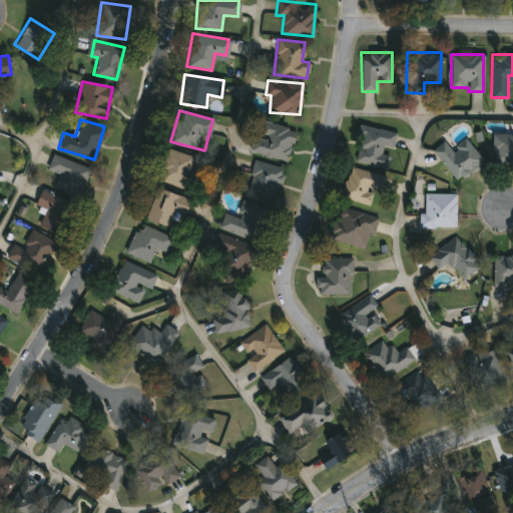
[(296,128),(288,161),(250,152),(259,119),(296,128)]
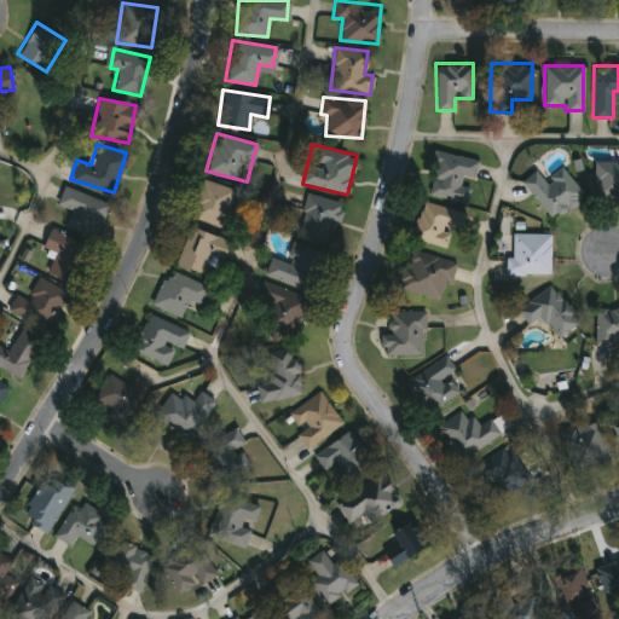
[(478,158),(473,181),(469,181),(466,202),(427,195),(435,150),(478,158)]
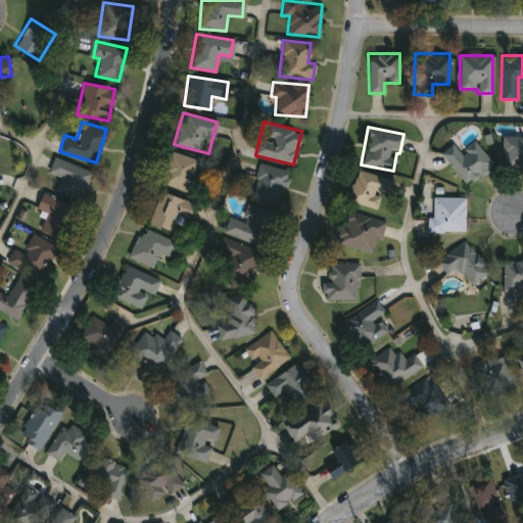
[(503,135),(522,135),(522,167),(502,167),(503,135)]
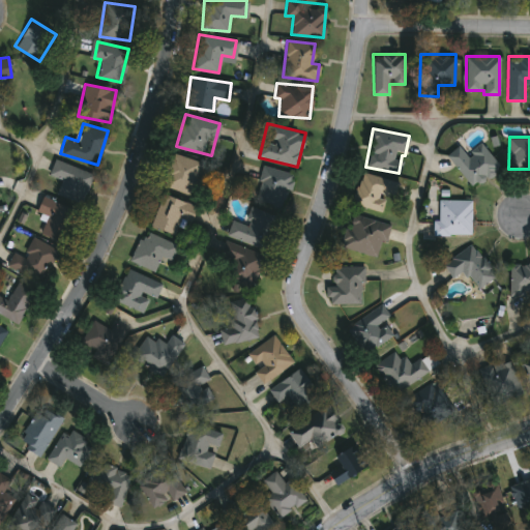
[(445,155),(458,144),(466,154),(479,142),(500,165),(474,187),(445,155)]
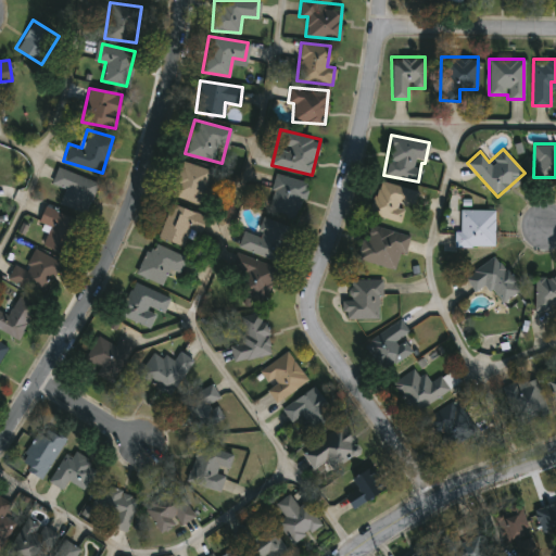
[(201,203),(171,194),(180,160),(210,168),(201,203)]
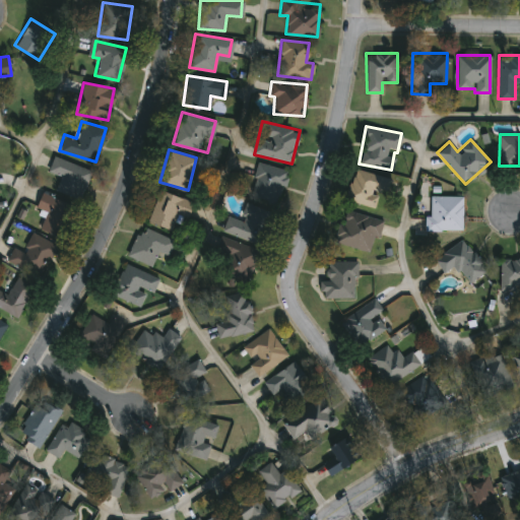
[(48,171),(53,156),(90,169),(80,198),(56,190),(60,175),(48,171)]
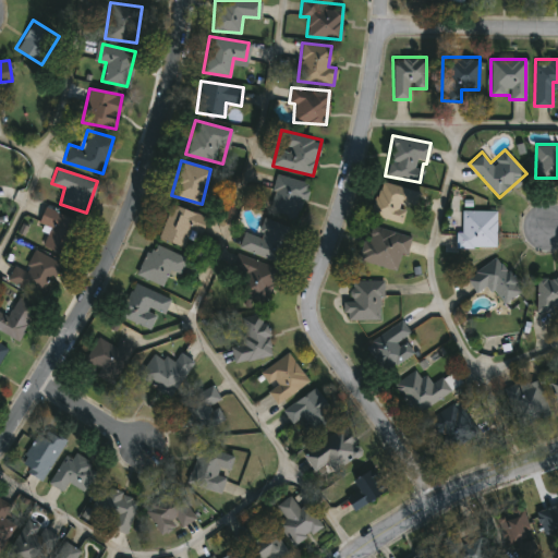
[(266,209),(277,173),(307,182),(298,218),(266,209)]
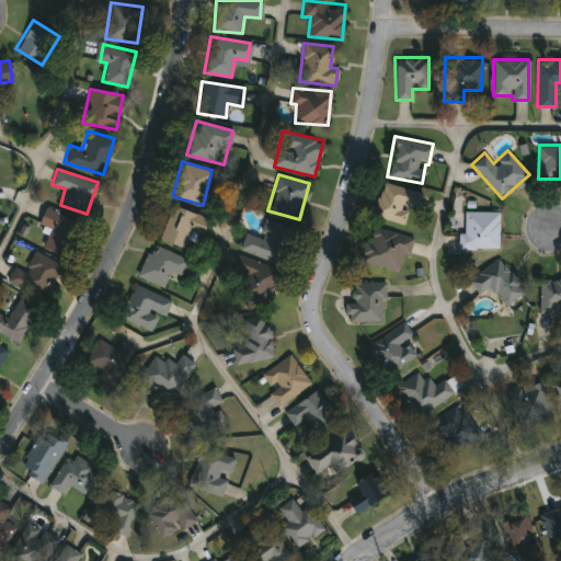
[(408,204),(403,224),(375,216),(384,182),(421,192),(416,206),(408,204)]
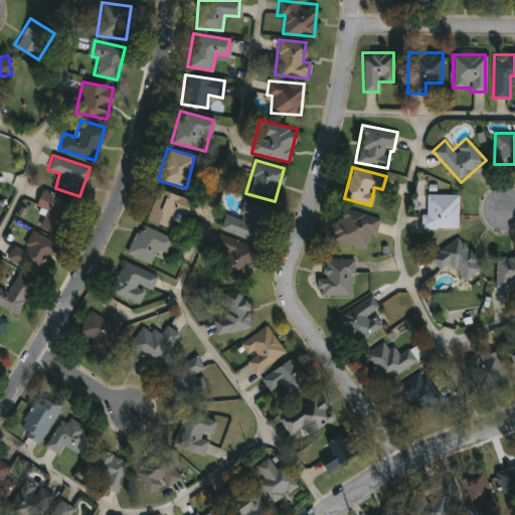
[(175,212),(170,227),(146,219),(156,187),(190,198),(185,215),(175,212)]
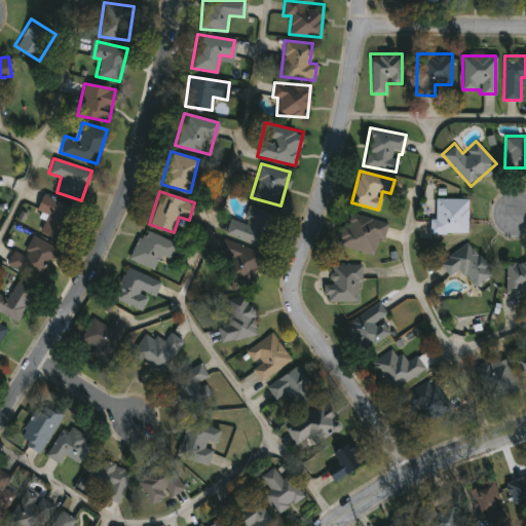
[(40,232),(46,214),(36,210),(41,195),(73,207),(61,240),(40,232)]
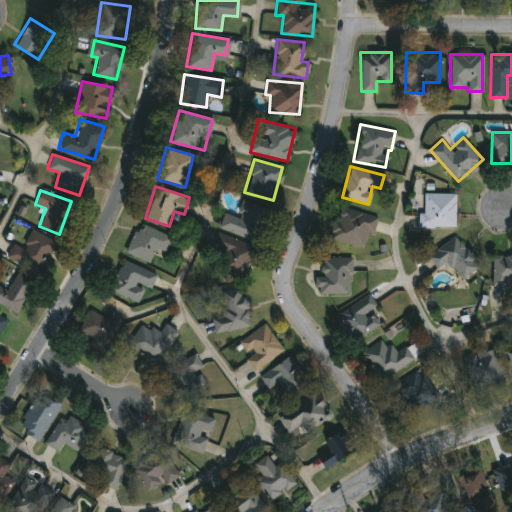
[(455,226),(422,226),(422,192),(455,192),(455,226)]
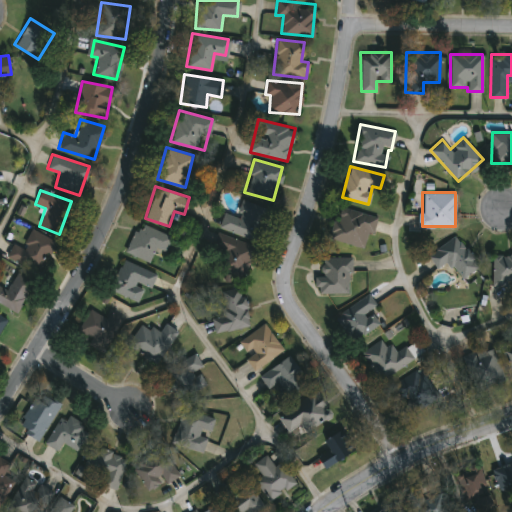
[(235,216),(242,199),(268,209),(255,241),(219,226),(224,212),(235,216)]
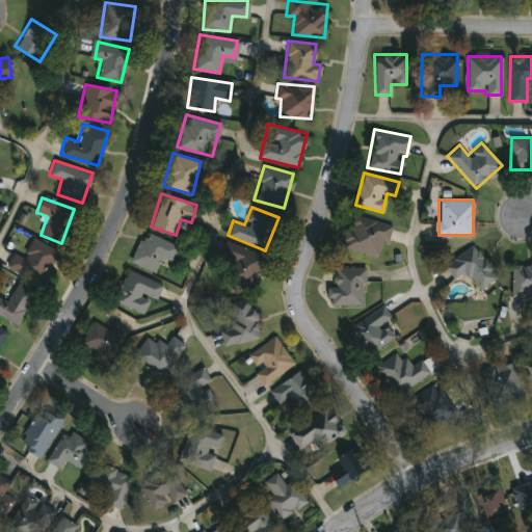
[(382,258),(342,248),(350,214),(390,223),(382,258)]
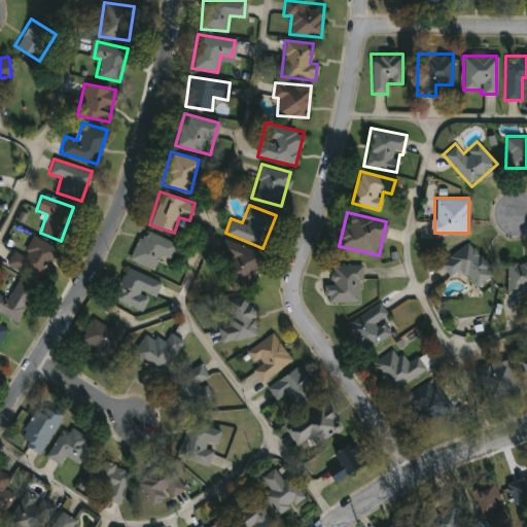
[(157,258),(152,270),(129,258),(143,229),(174,244),(166,262),(157,258)]
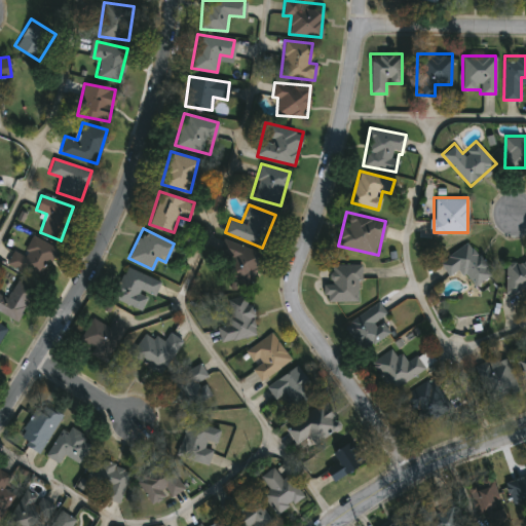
[(6,263),(14,249),(22,254),(32,235),(57,249),(39,280),(6,263)]
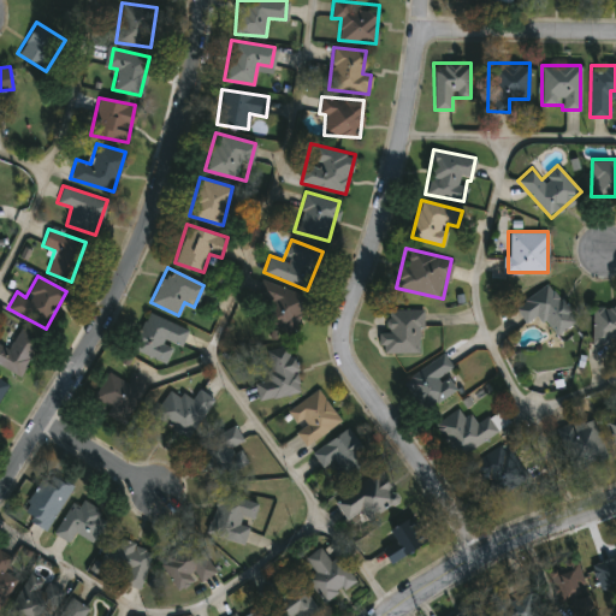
[(262,280),(302,294),(286,339),(260,330),(265,317),(252,312),(262,280)]
